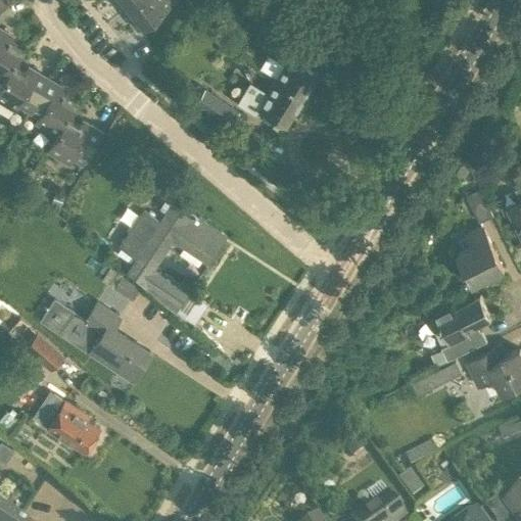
[(113,0),(125,13),(141,0),(113,0)]
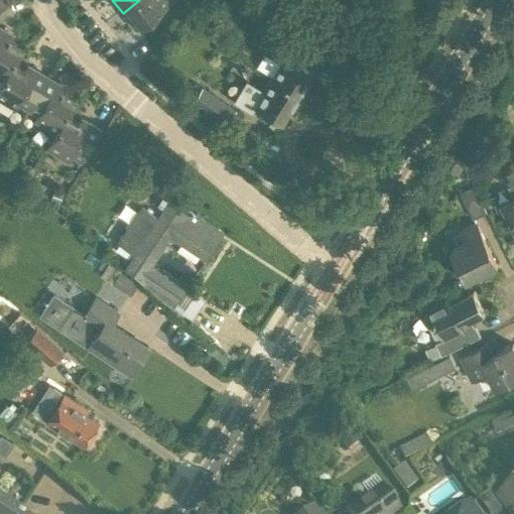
[(139,0),(123,13),(137,31),(171,3),(168,0),(139,0)]
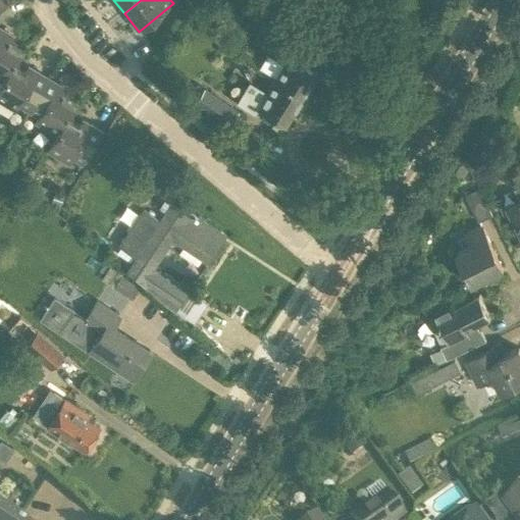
[(14,66),(15,66),(24,51),(10,43),(14,37),(0,29),(0,80),(4,83),(14,66)]
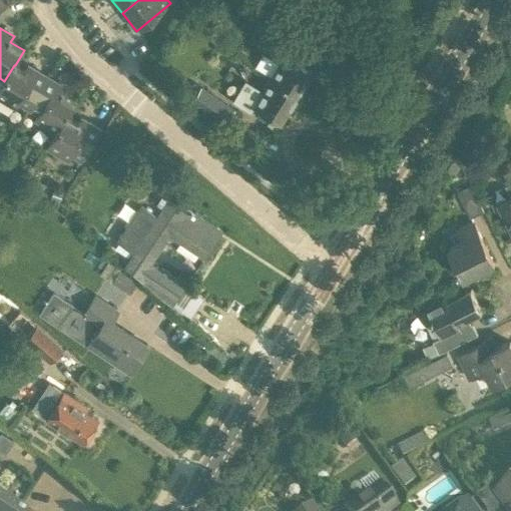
[(316,67),(290,51),(278,43),(268,58),(281,66),(272,80),(299,96),(316,67)]
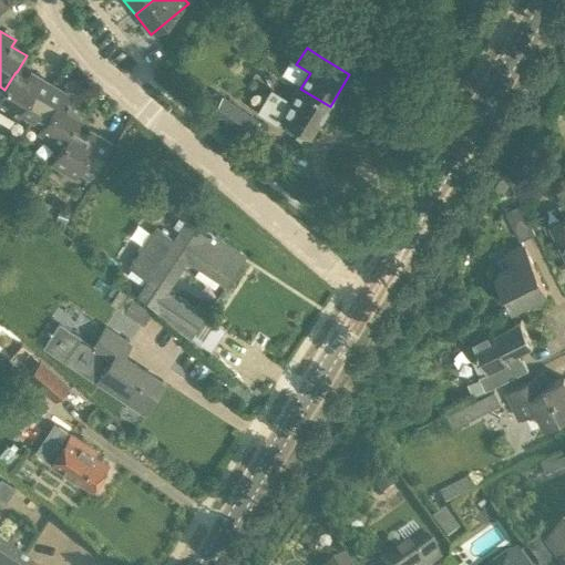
[(4,90),(0,95),(0,110),(18,121),(21,115),(32,122),(53,88),(32,75),(29,80),(17,72),(16,72),(4,90)]
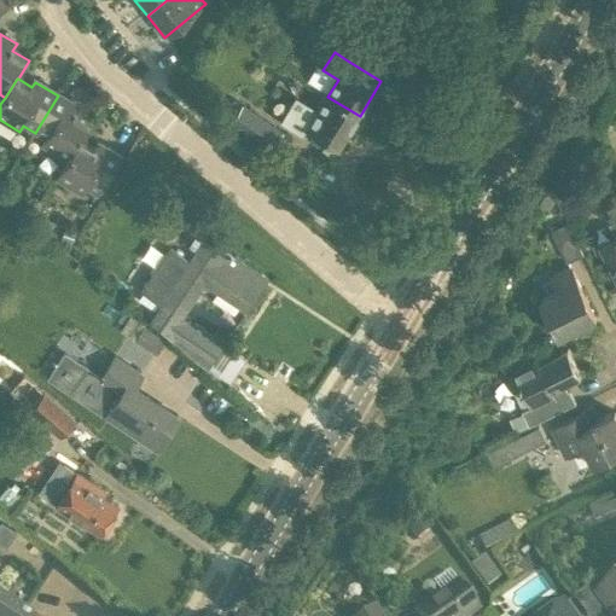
[(58,96),(35,133),(46,139),(44,145),(69,161),(81,141),(93,123),(77,114),(80,109),(58,96)]
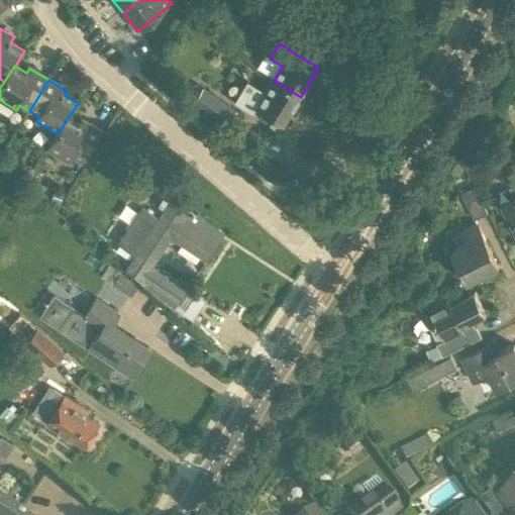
[(274,81),(266,94),(247,84),(235,103),(253,114),(255,109),(283,126),(301,97),(274,81)]
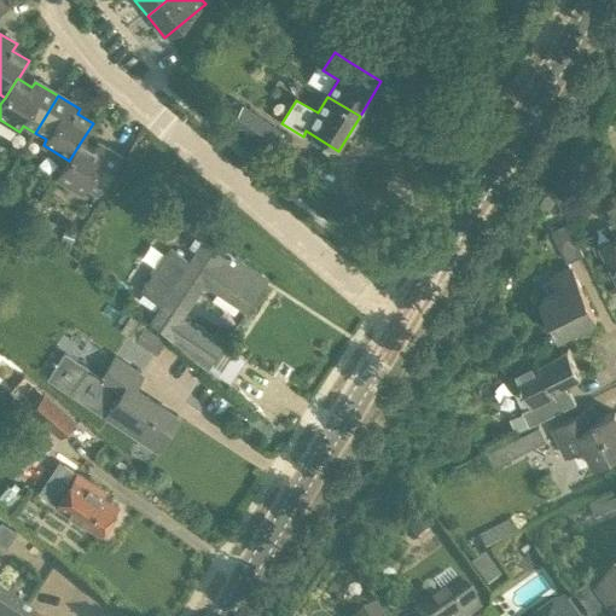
[(272,151),(284,134),(243,106),(231,125),(272,151)]
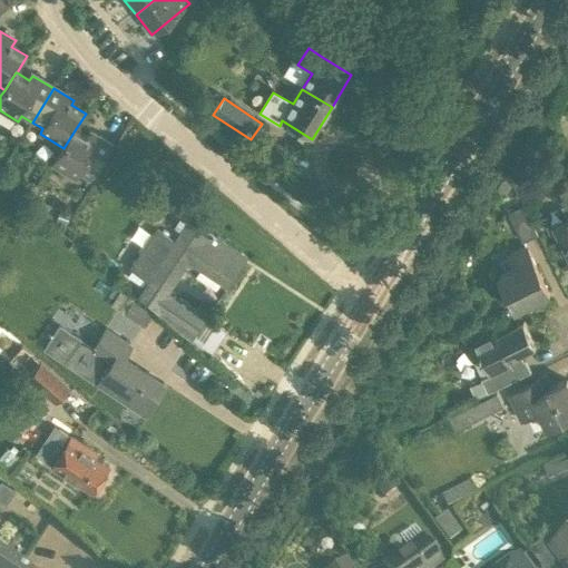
[(75,130),(64,148),(52,166),(76,180),(79,175),(91,182),(113,146),(91,134),(88,138),(75,130)]
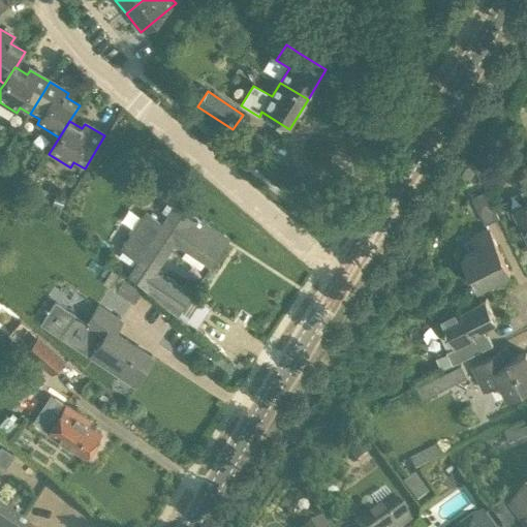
[(147,190),(138,197),(153,215),(161,207),(147,190)]
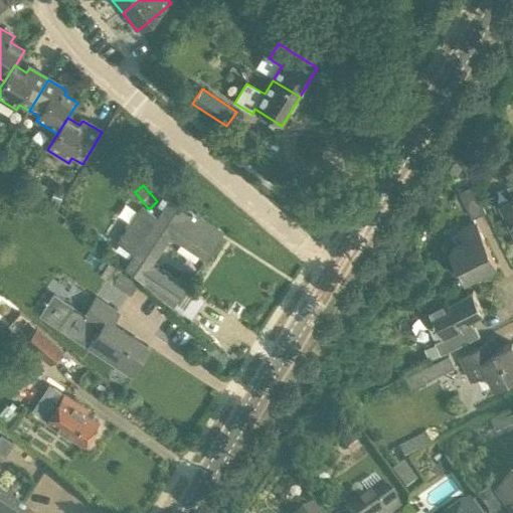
[(512,187),(509,189),(512,196),(512,205),(503,210),(512,229),(512,187)]
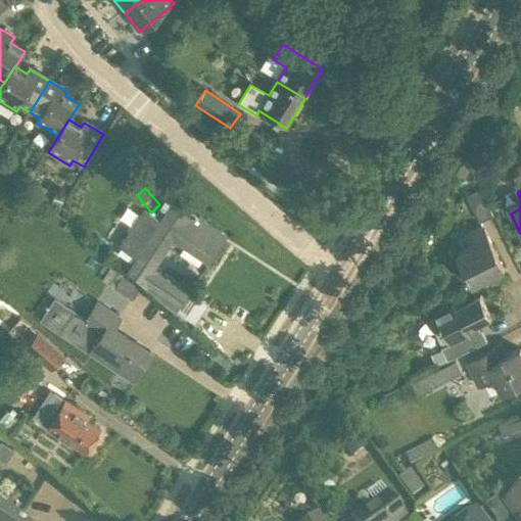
[(468,198),(481,225),(495,218),(482,191),(468,198)]
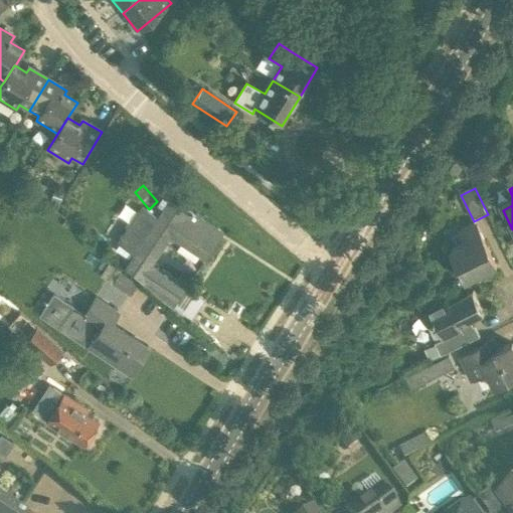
[(55,191),(51,202),(60,205),(64,194),(55,191)]
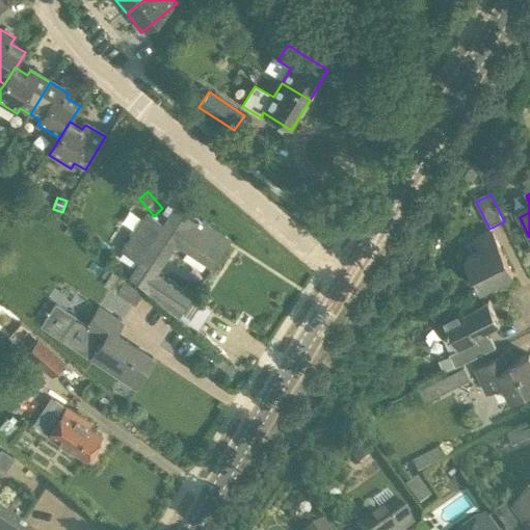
[(177,206),(163,226),(148,214),(122,253),(149,270),(141,281),(187,311),(194,298),(168,281),(167,283),(158,275),(177,246),(213,271),(232,243),(221,236),(202,223),(177,206)]
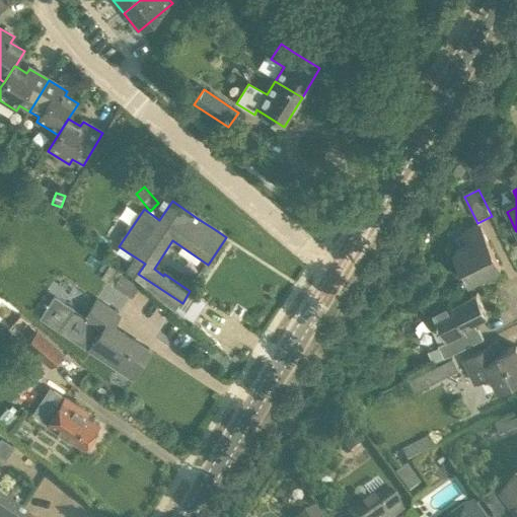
[(464,233),(470,246),(455,253),(470,285),(502,270),(481,225),(464,233)]
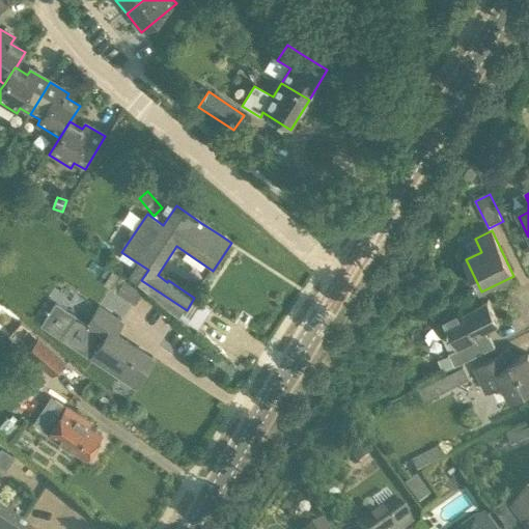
[(135,305),(143,294),(127,282),(118,294),(135,305)]
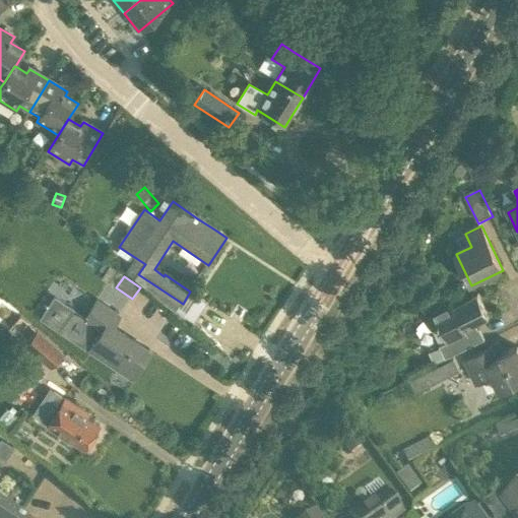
[(478,331),(478,329),(476,325),(490,319),(478,297),(455,309),(452,304),(433,313),(448,343),(440,347),(447,361),(487,341),(481,331),(478,331)]
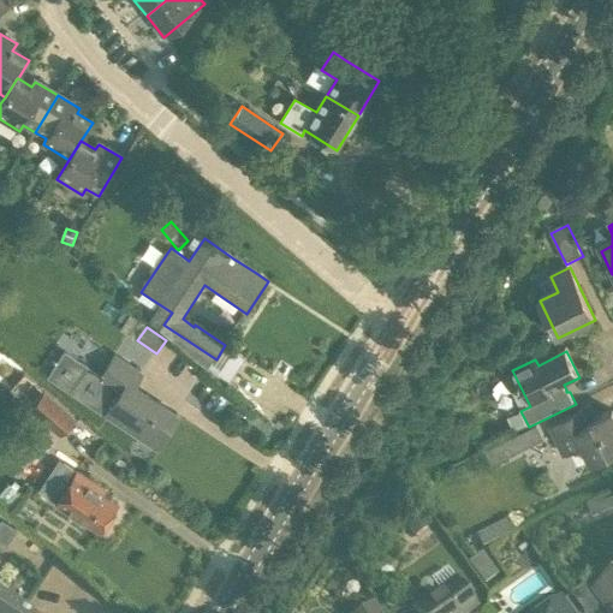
[(176,420),(132,391),(142,376),(115,358),(103,376),(102,375),(100,378),(123,392),(107,416),(156,448),(176,420)]
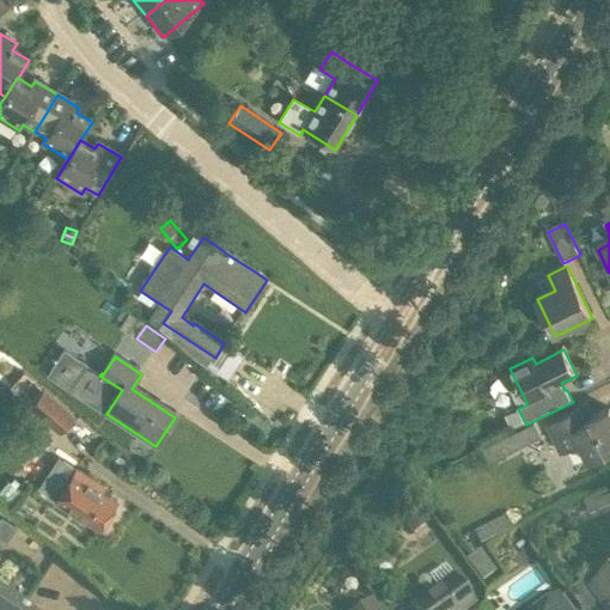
[(30,409),(61,437),(77,419),(46,391),(30,409)]
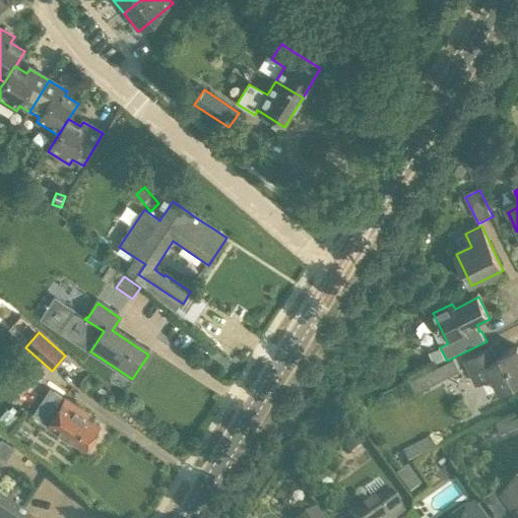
[(517,350),(505,357),(499,346),(466,363),(477,386),(493,379),(500,392),(517,383),(517,350)]
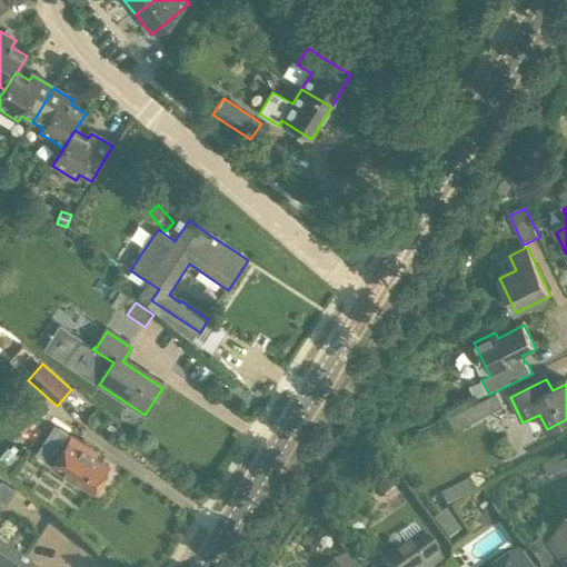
[(503,407),(497,396),(477,405),(484,417),(503,407)]
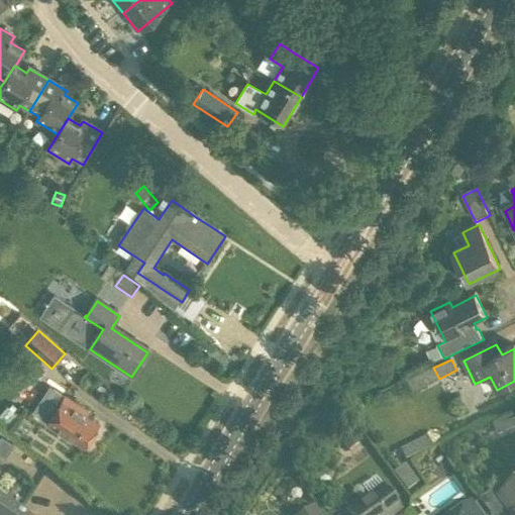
[(84,448),(100,425),(87,417),(89,413),(65,397),(47,423),(84,448)]
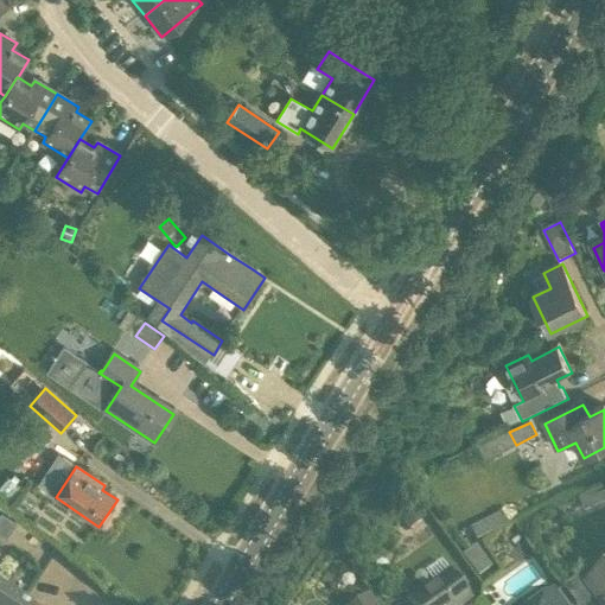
[(415,513),(403,523),(411,533),(424,522),(415,513)]
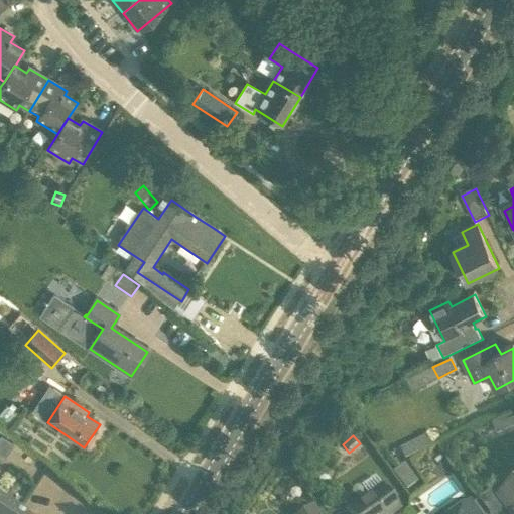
[(1,437),(0,438),(0,457),(5,461),(14,445),(1,437)]
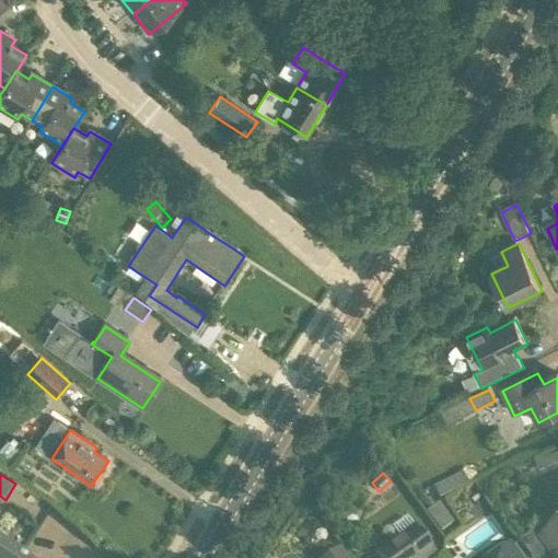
[(454,495),(449,485),(437,490),(442,501),(454,495)]
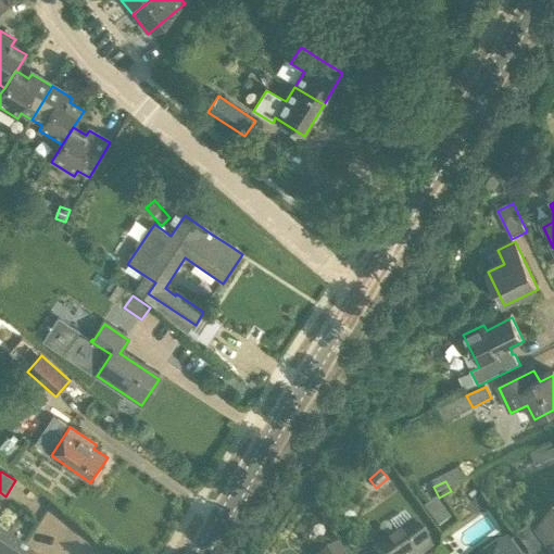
[(451,521),(437,503),(425,512),(439,531),(451,521)]
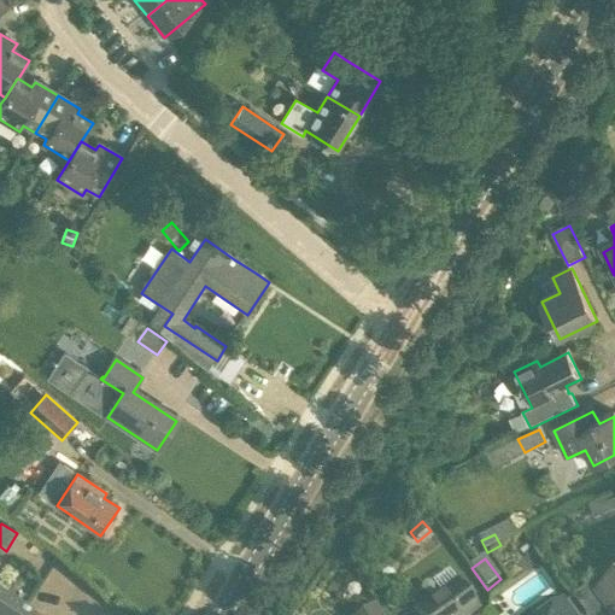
[(435,585),(444,597),(432,605),(428,601),(415,610),(417,614),(479,614),(450,574),(435,585)]
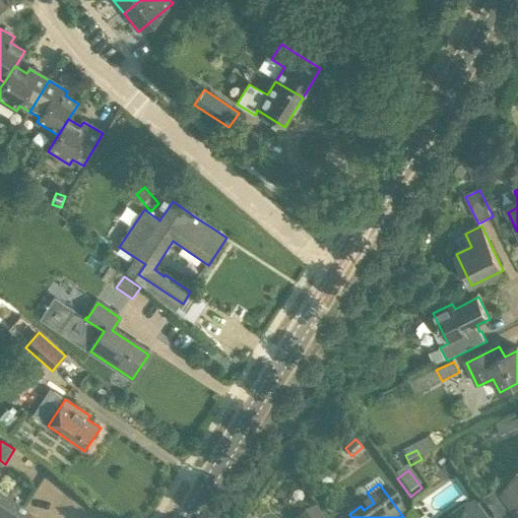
[(517,517),(517,493),(503,505),(512,517),(517,517)]
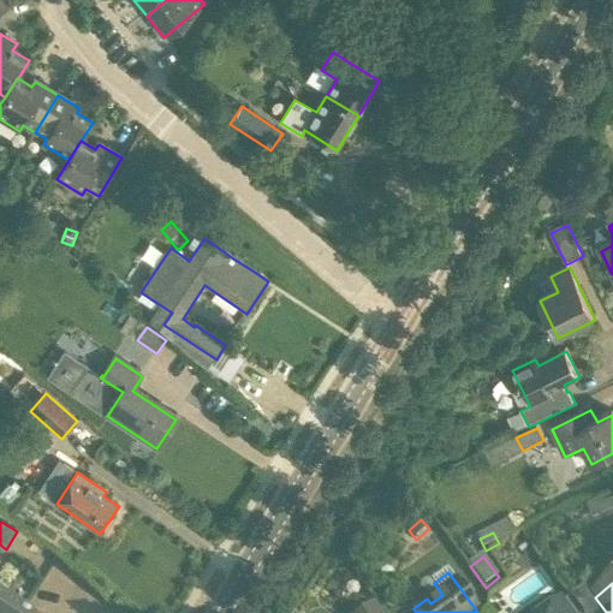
[(27,612),(0,594),(0,612),(27,612)]
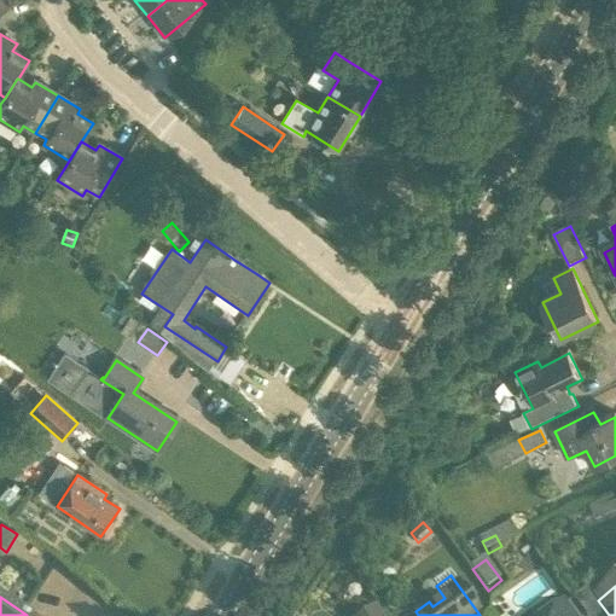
[(574,615),(565,604),(548,615),(574,615)]
